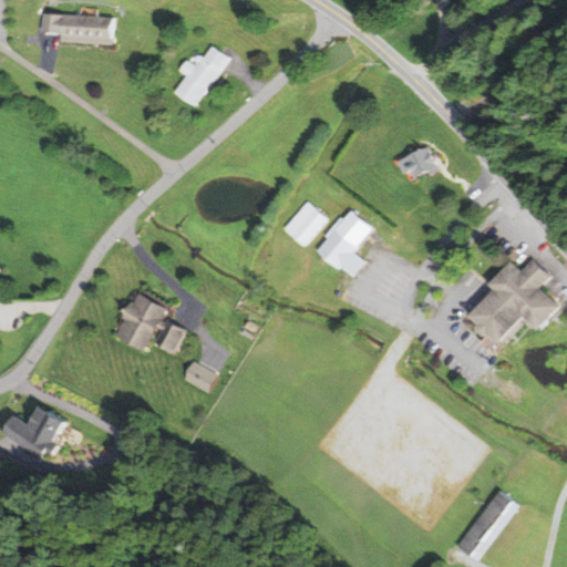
[(113,18),(41,17),(41,42),(112,43),(113,18)]
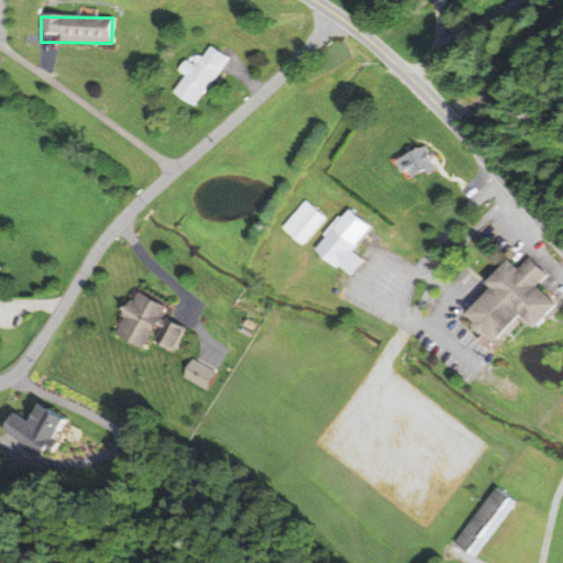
[(199,59),(190,54),(177,74),(183,77),(170,95),(194,109),(225,59),(207,48),(199,59)]
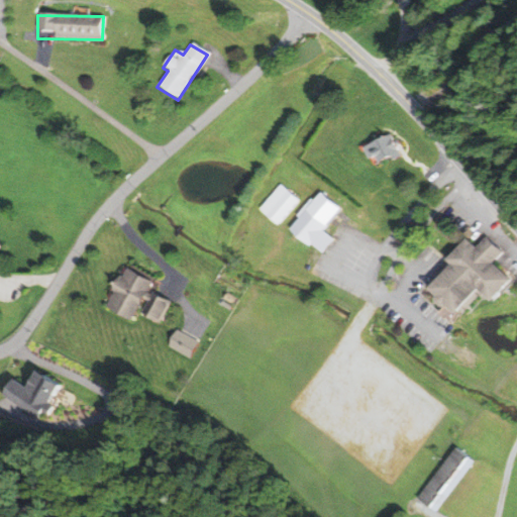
[(360,150),(372,170),(398,154),(387,135),(360,150)]
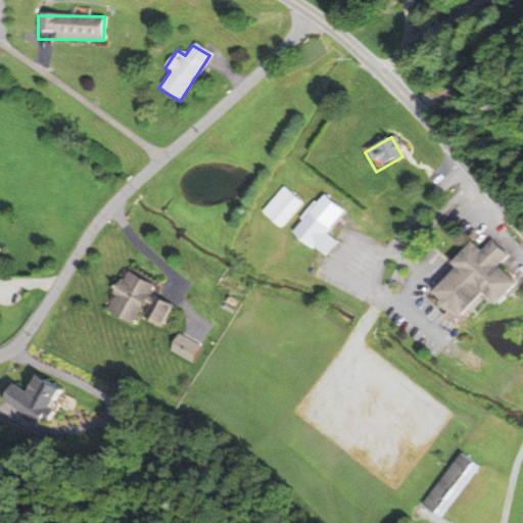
[(260,211),(279,230),(302,206),(284,188),(260,211)]
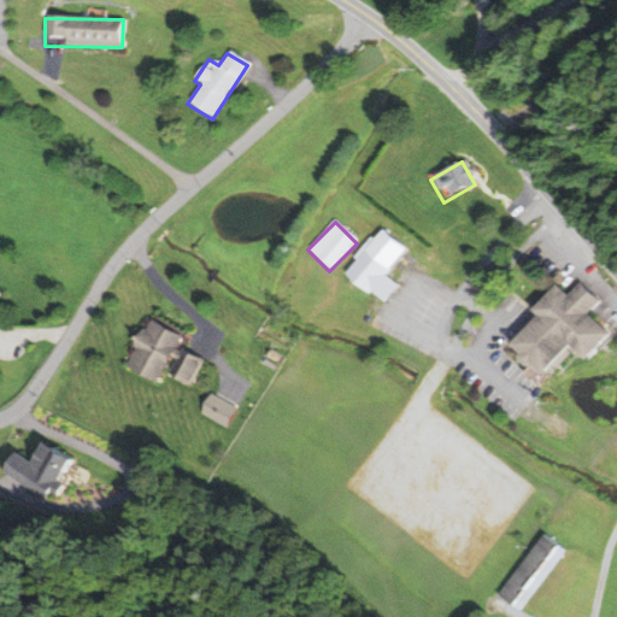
[(397,287),(383,276),(405,252),(381,231),(344,275),(380,307),(397,287)]
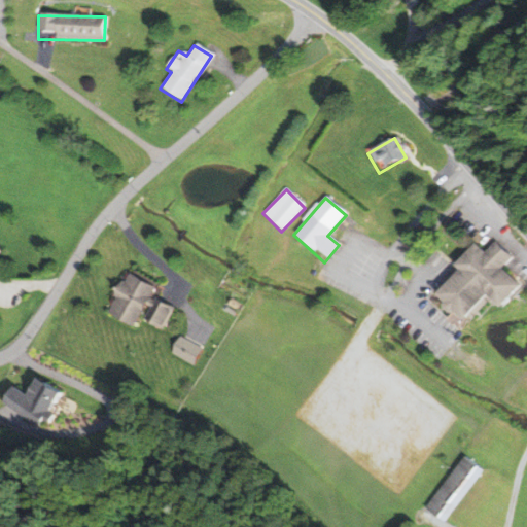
[(437,293),(481,248),(520,284),(501,304),(488,291),(463,318),(437,293)]
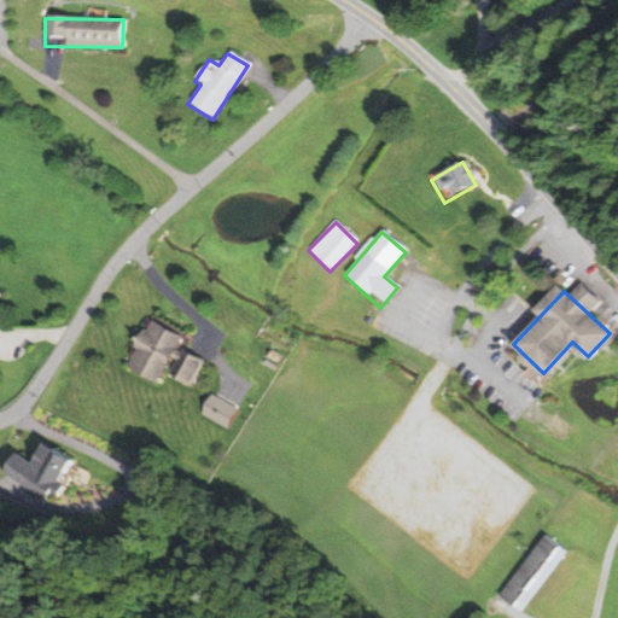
[(122,372),(153,385),(157,375),(190,389),(200,361),(174,349),(179,337),(143,321),(122,372)]
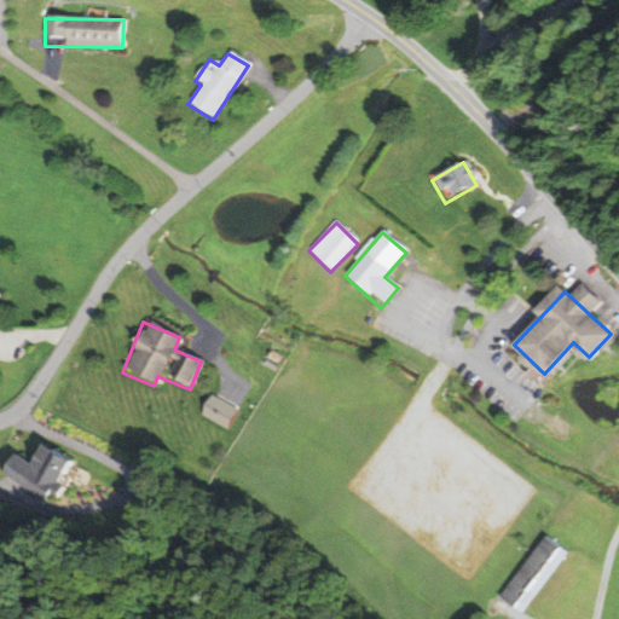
[(0,475),(53,502),(73,462),(36,445),(28,462),(10,453),(0,474),(0,475)]
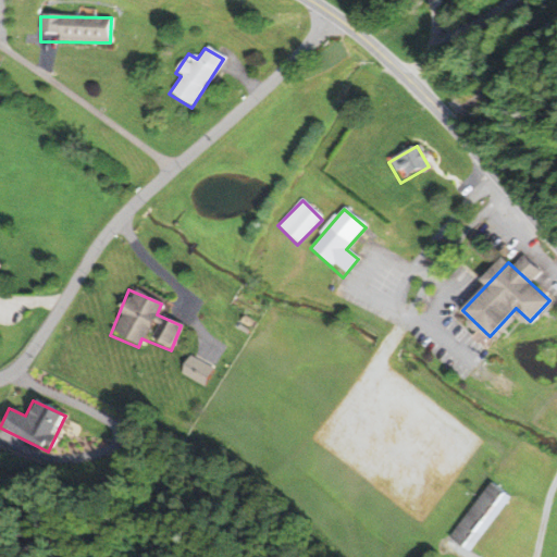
[(505,497),(485,483),(447,540),(468,553),(505,497)]
